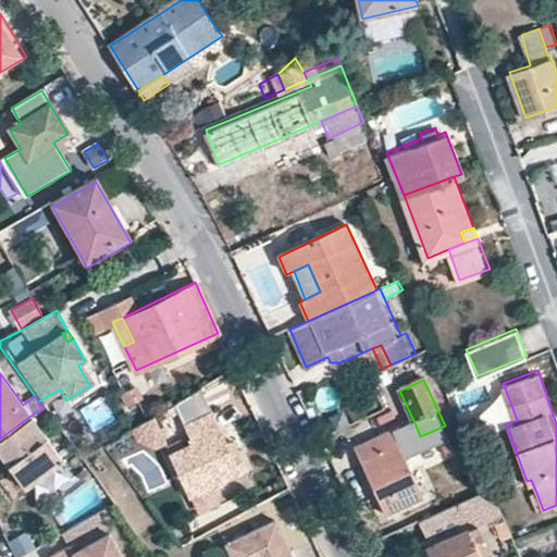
[(231,453),(201,391),(174,407),(193,445),(169,457),(187,497),(247,470),(237,449),(231,453)]
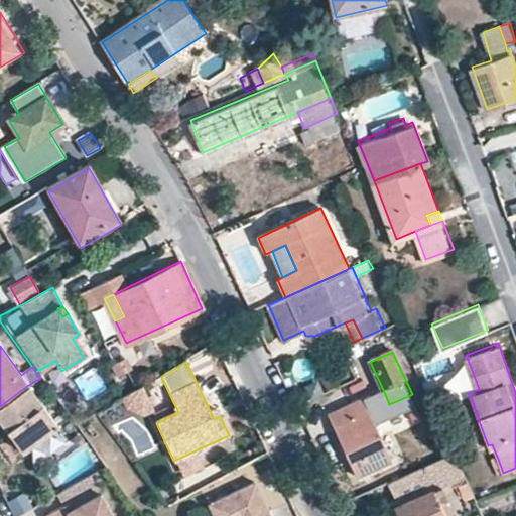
[(479,389),(472,370),(453,377),(460,396),(469,393),(479,389)]
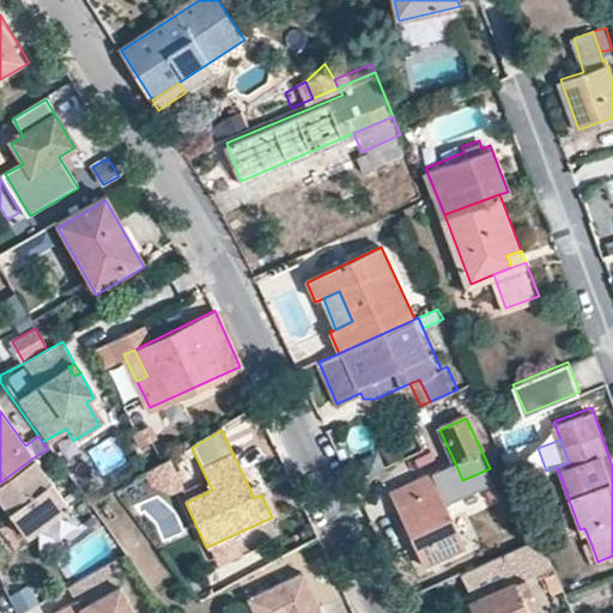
[(71,505),(34,457),(0,483),(0,498),(29,536),(71,505)]
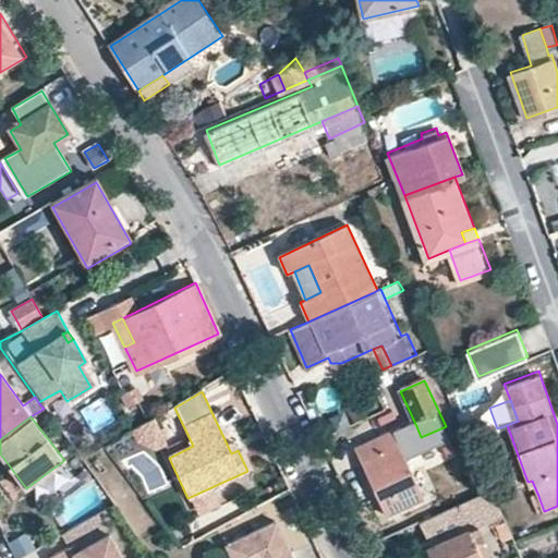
[(153,419),(134,429),(138,439),(154,449),(164,445),(153,419)]
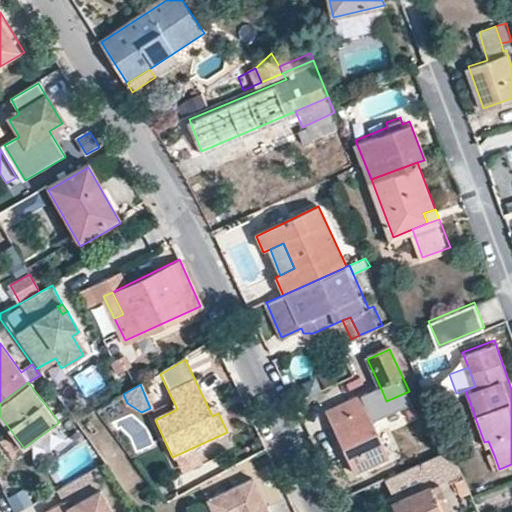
[(386,401),(382,391),(362,400),(373,424),(413,406),(407,392),(386,401)]
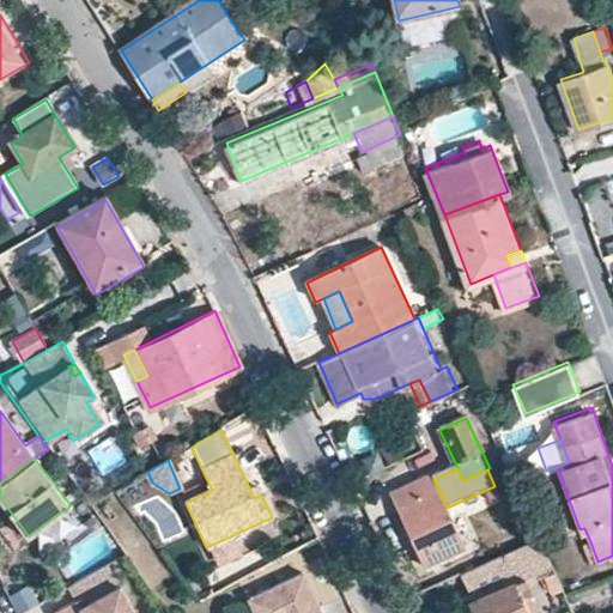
[(447,508),(434,479),(392,498),(425,570),(467,550),(447,508)]
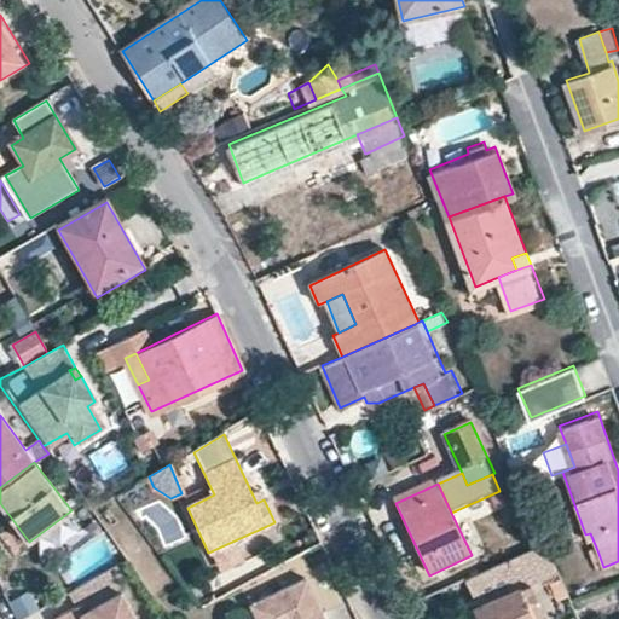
[(544,538),(463,574),(476,603),(469,608),(474,618),(532,618),(525,601),(521,591),(519,586),(557,571),(544,538)]
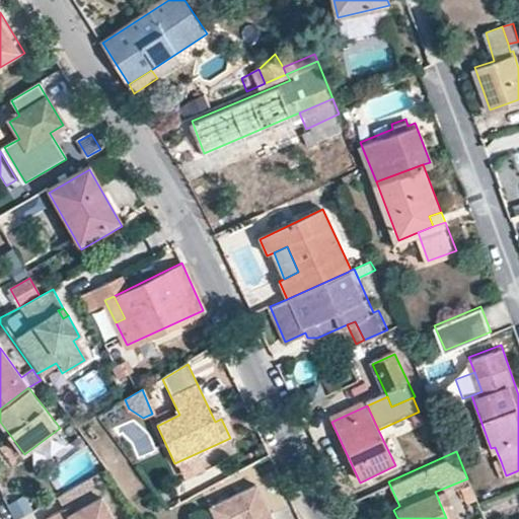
[(66,503),(70,509),(97,492),(87,475),(55,495),(61,506),(66,503)]
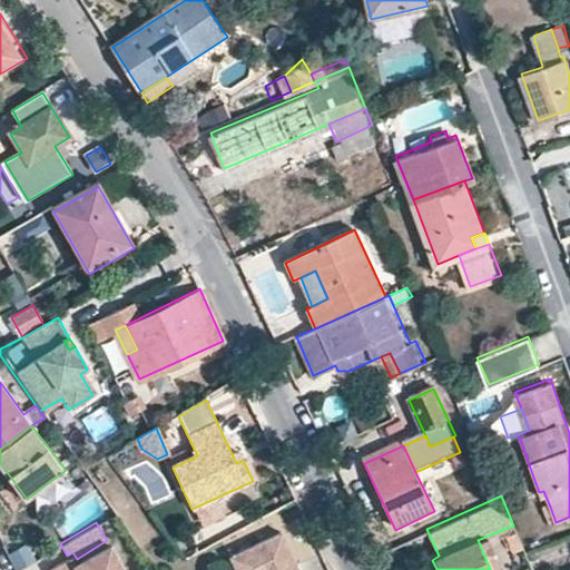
[(298,569),(281,530),(229,553),(236,569),(298,569)]
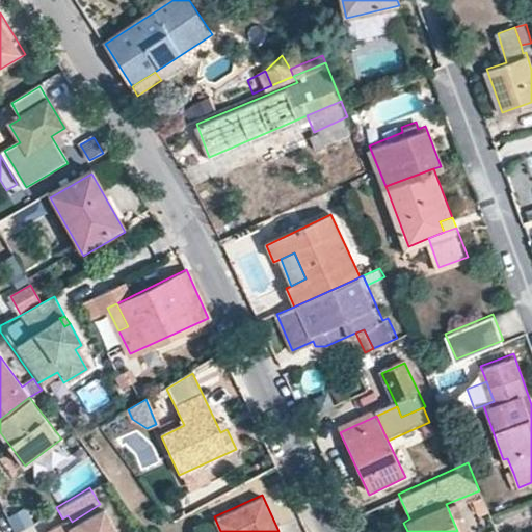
[(43,530),(44,531),(115,531),(100,504),(72,522),(68,515),(62,519),(43,530)]
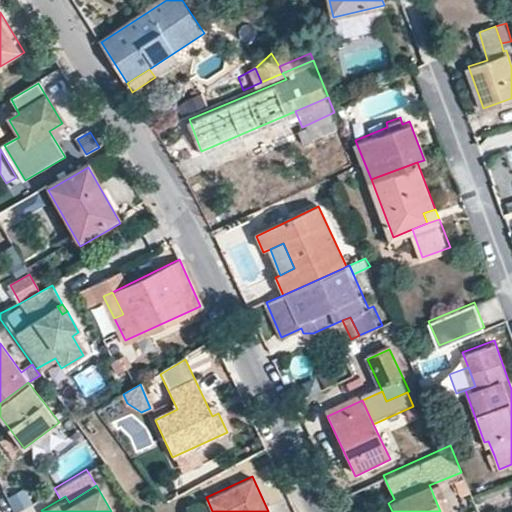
[(431,489),(434,497),(442,494),(439,486),(431,489)]
